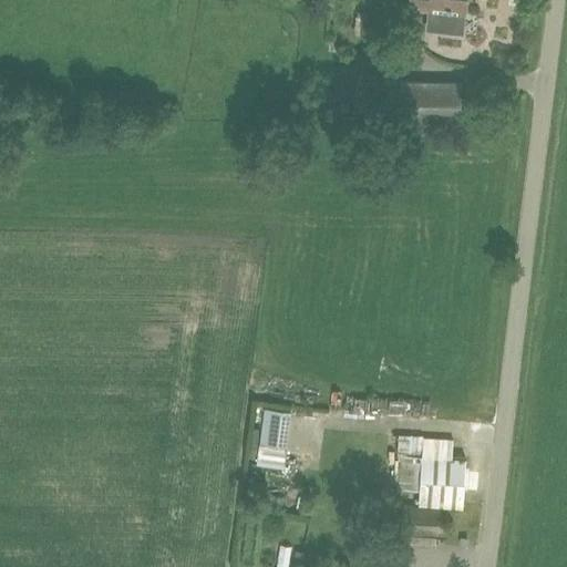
[(464,17),(465,0),(409,0),(408,11),(428,13),(425,32),(455,35),(457,17),(464,17)]
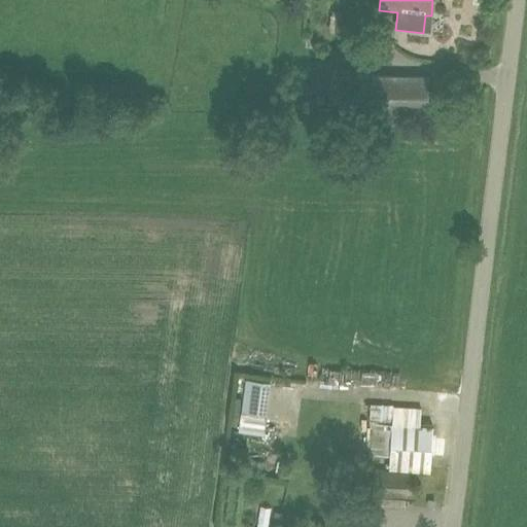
[(347,32),(347,11),(337,10),(335,32),(347,32)]
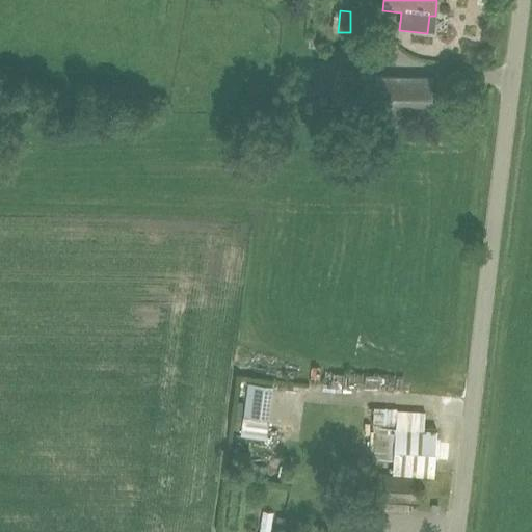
[(336,86),(336,113),(361,112),(429,114),(430,78),(362,76),(362,85),(336,86)]
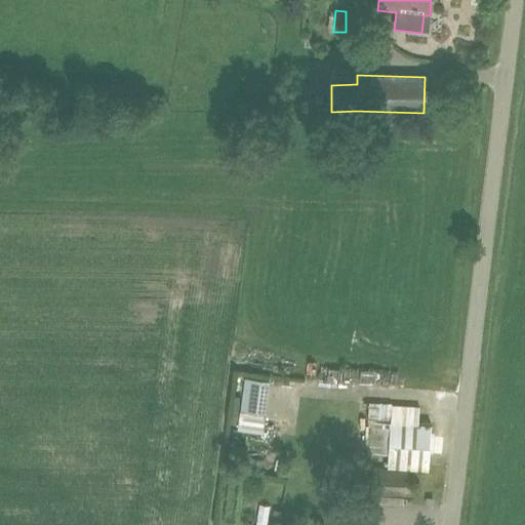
[(245,377),(240,410),(267,413),(271,380),(245,377)]
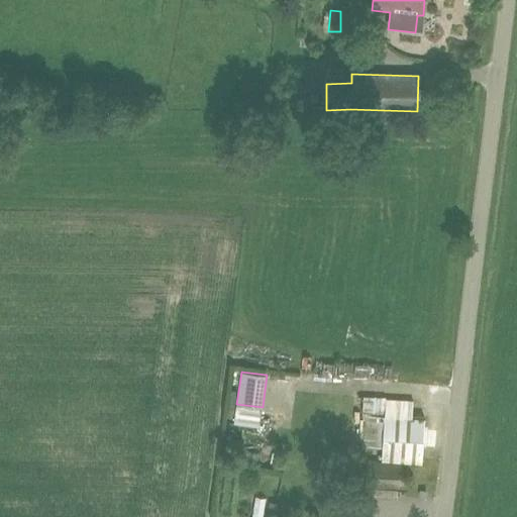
[(412,416),(412,401),(386,399),(384,415),(363,414),(360,444),(383,445),(383,446),(421,449),(423,416),(412,416)]
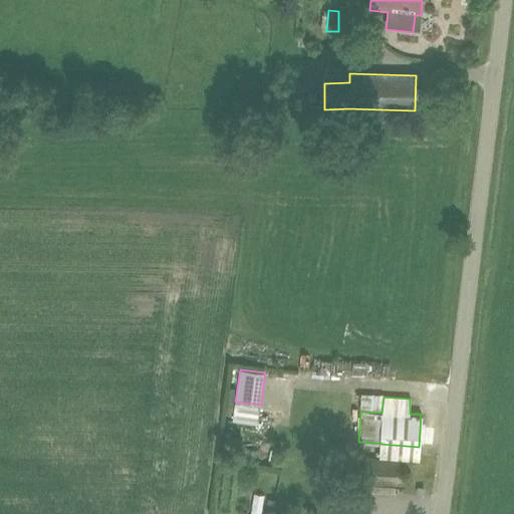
[(403,485),(405,459),(364,457),(362,483),(403,485)]
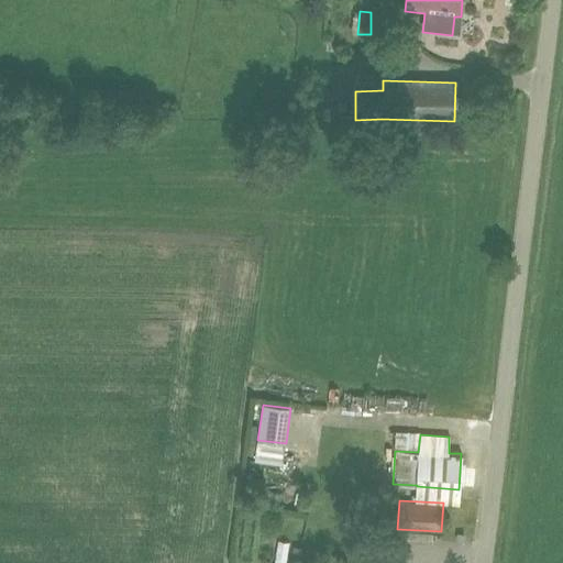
[(285,562),(288,542),(277,541),(275,562),(282,562),(285,562)]
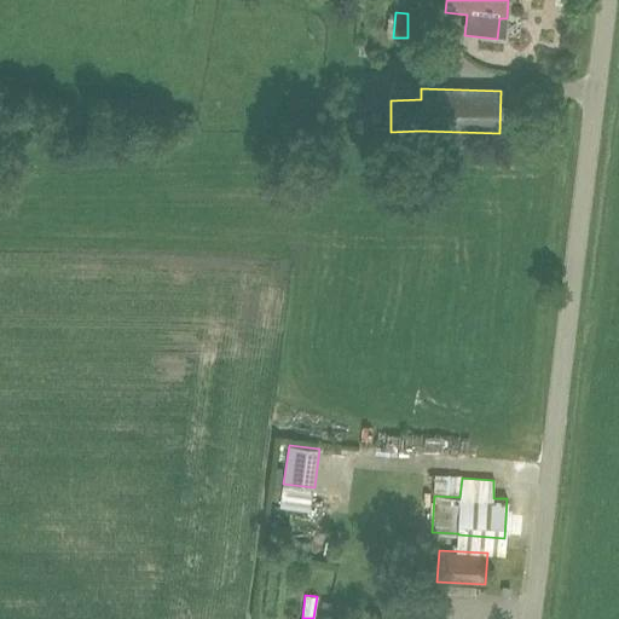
[(358,618),(360,607),(324,602),(322,617),(339,618),(358,618)]
